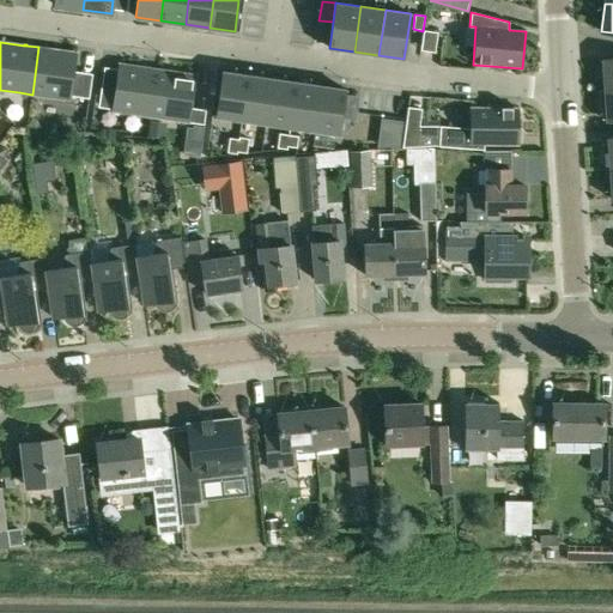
[(52,48),(52,49),(38,47),(32,95),(70,99),(72,91),(90,93),(92,79),(73,77),(77,53),(53,49),(54,48),(52,48)]
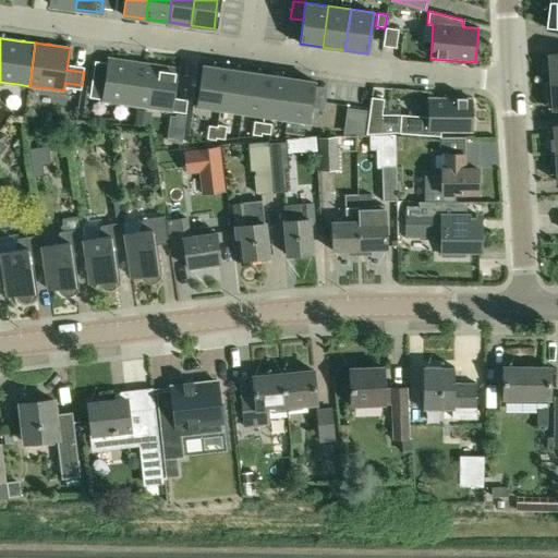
[(95,61),(89,97),(102,99),(101,101),(137,107),(144,62),(108,58),(107,63),(95,61)]
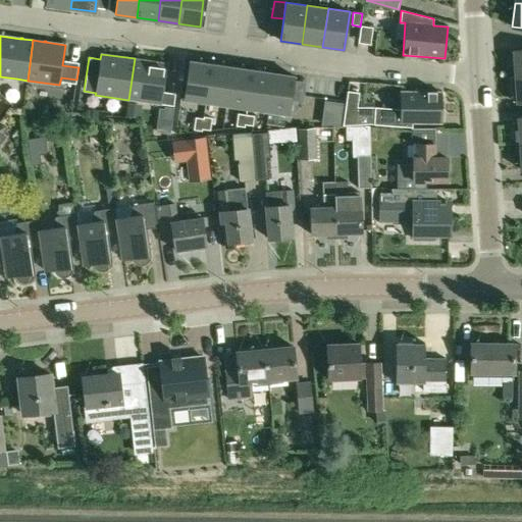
[(167,63),(135,58),(128,100),(173,106),(175,94),(163,92),(167,63)]
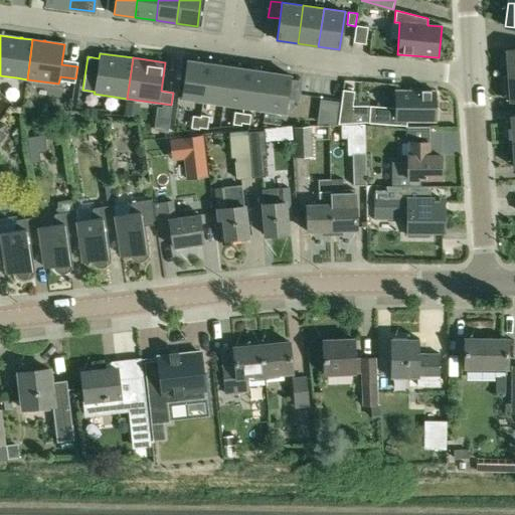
[(187,60),(182,98),(202,101),(208,63),(187,60)]
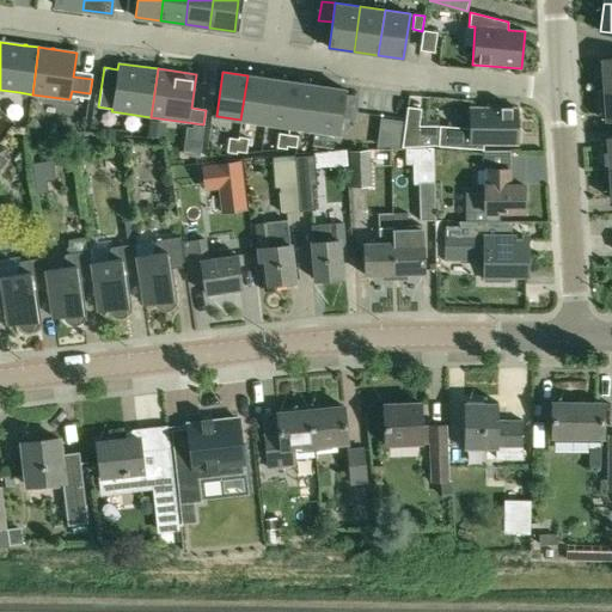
[(271,79),(248,75),(240,120),(265,123),(271,79)]
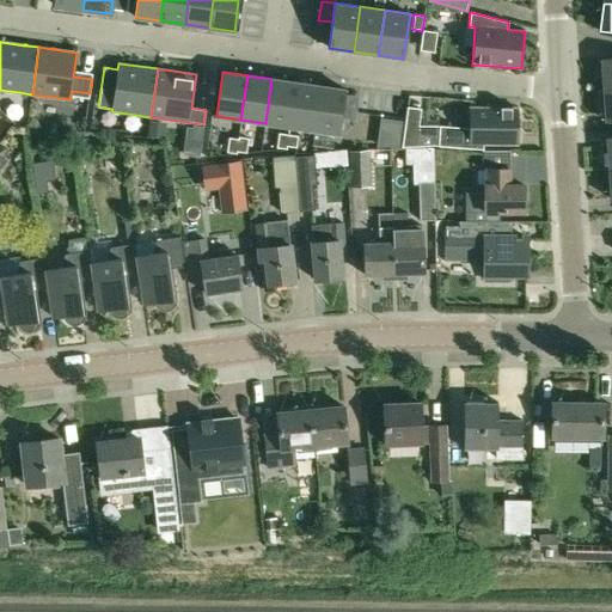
[(271,79),(265,123),(289,127),(297,83),(271,79)]
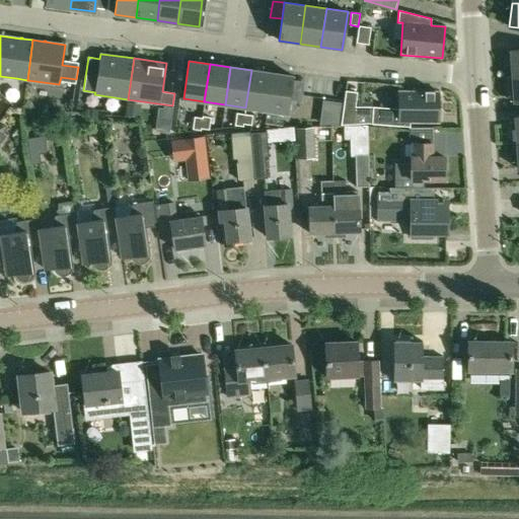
[(272,73),(251,70),(245,107),(267,110),(272,73)]
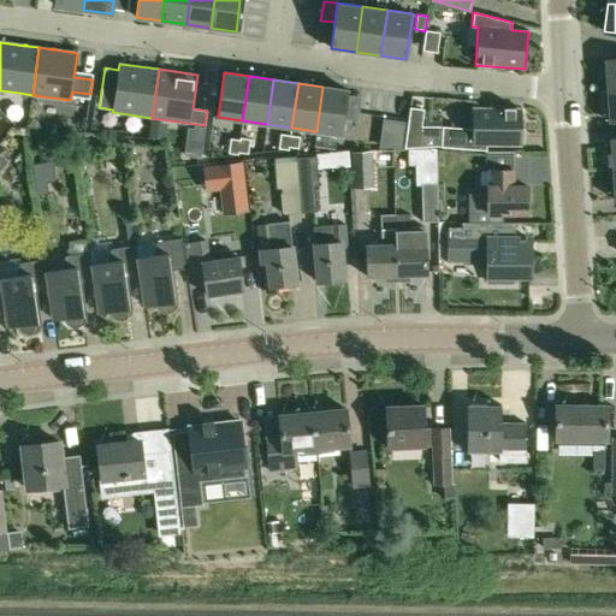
[(323,87),(317,131),(342,135),(348,90),(323,87)]
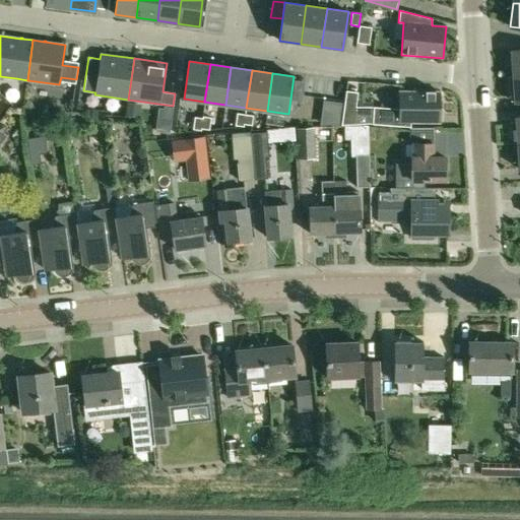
[(513,77),(508,78),(509,91),(514,91),(515,103),(519,103),(519,76),(513,77)]
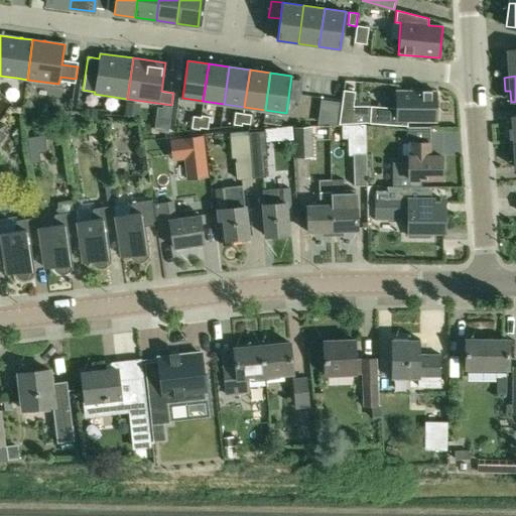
[(168,82),(166,92),(173,93),(174,93),(176,83),(168,82)]
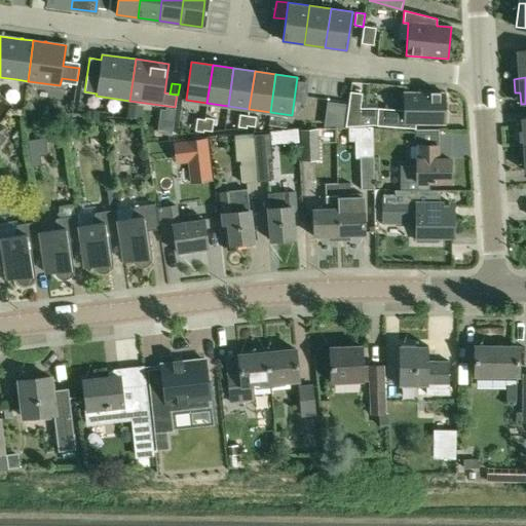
[(378,108),(377,125),(415,128),(415,124),(444,125),(445,94),(404,92),(404,110),(378,108)]
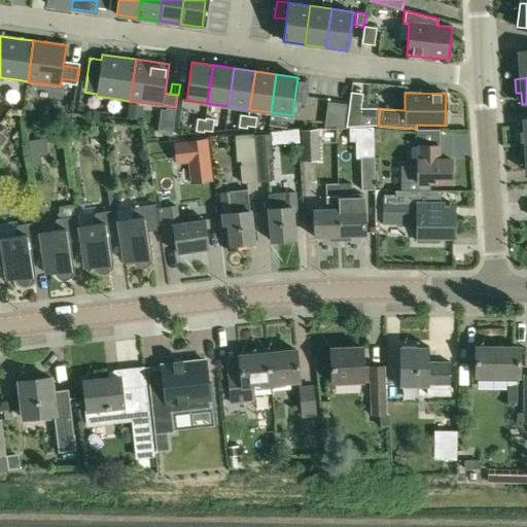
[(330,102),(328,116),(345,118),(347,104),(330,102)]
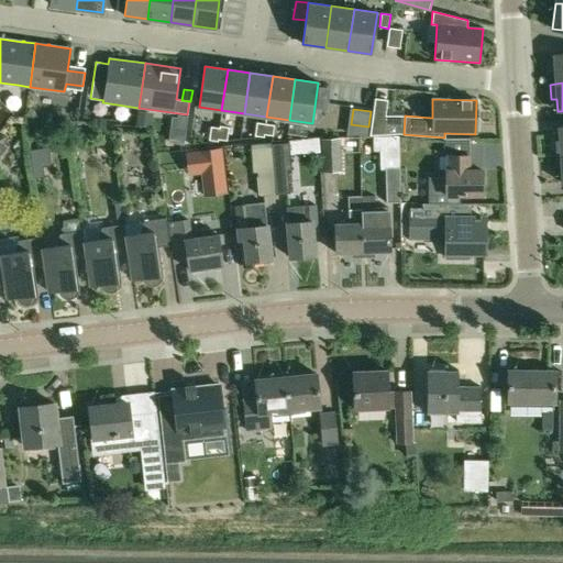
[(151,129),(153,118),(138,116),(135,127),(151,129)]
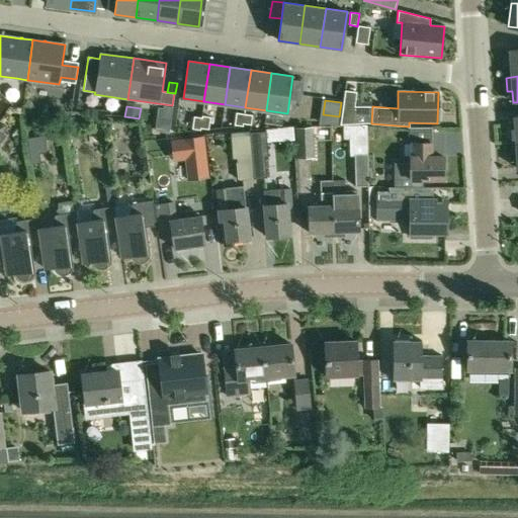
[(354,106),(352,123),(366,123),(371,123),(372,106),(354,106)]
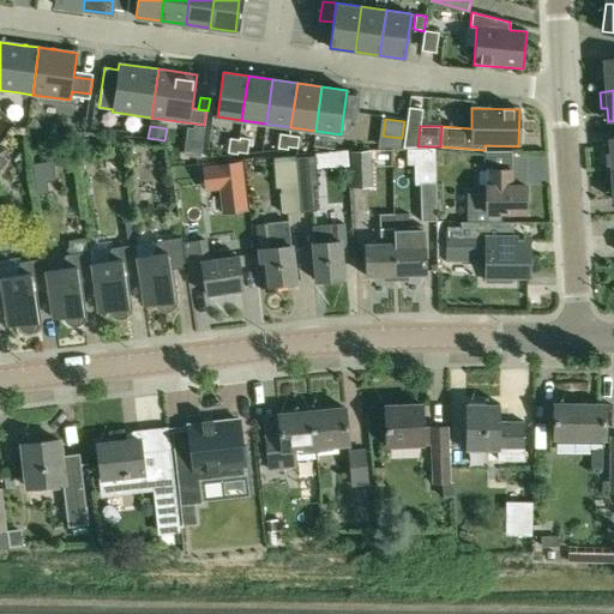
[(288,151),(288,148),(290,134),(280,133),(277,149),(288,151)]
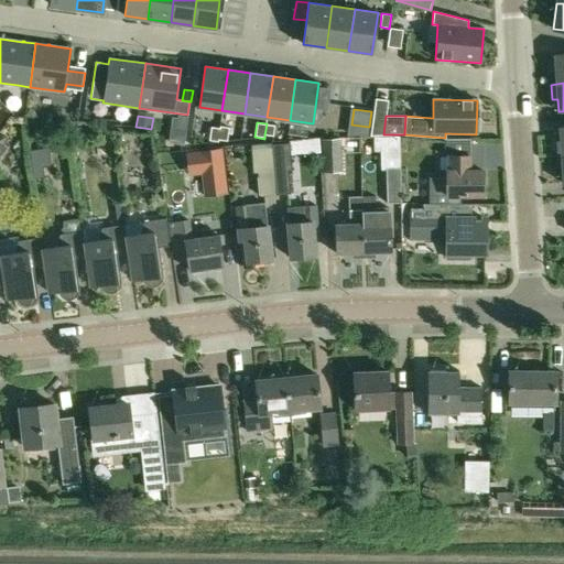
[(274,125),(267,123),(264,136),(272,137),(274,125)]
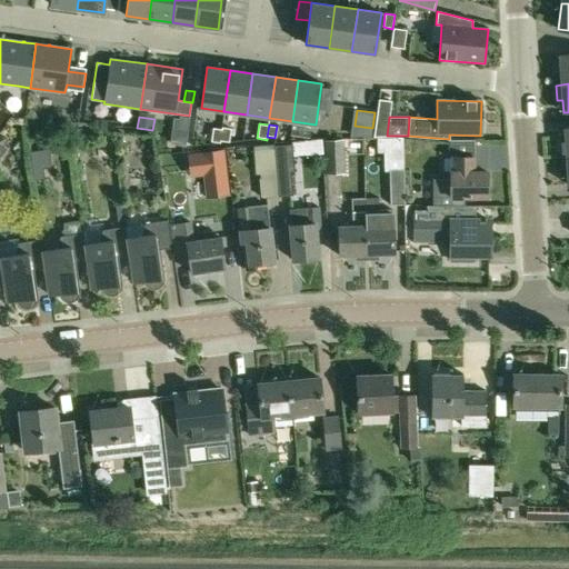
[(221,127),(221,129),(220,140),(229,142),(231,128),(221,127)]
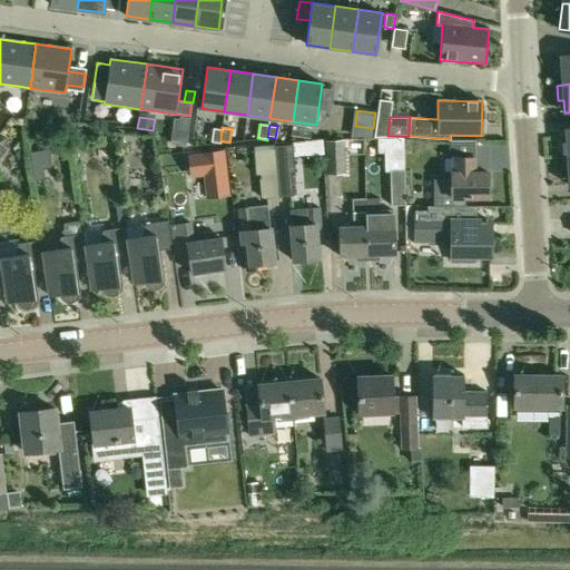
[(212,143),(219,144),(220,140),(222,129),(214,128),(212,143)]
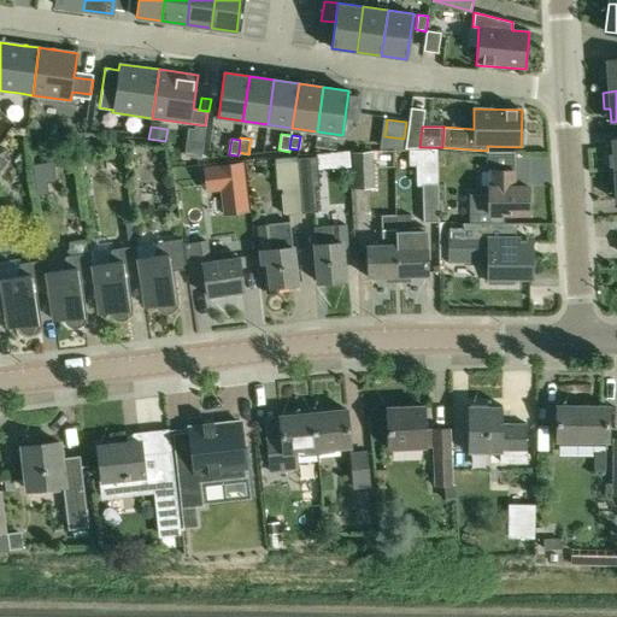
[(187,144),(186,156),(201,158),(203,156),(204,146),(187,144)]
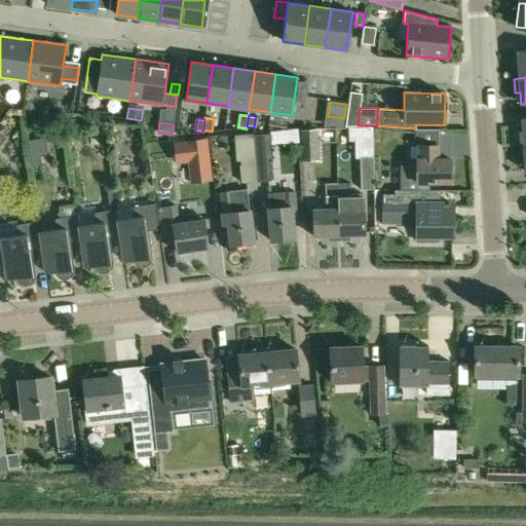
[(302,161),(320,160),(318,128),(301,129),(302,161)]
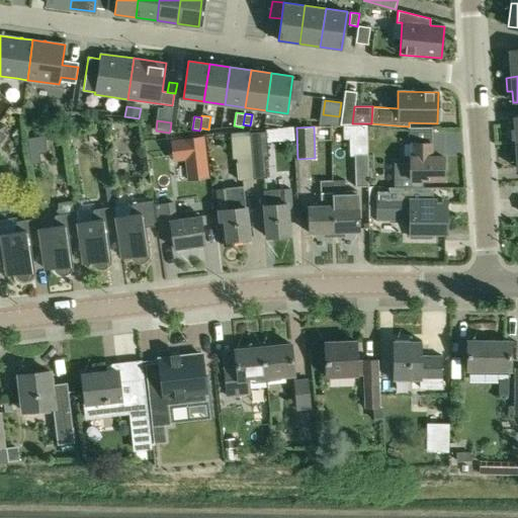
[(396,164),(396,187),(415,187),(415,179),(444,179),(443,157),(432,157),(432,144),(433,144),(433,140),(433,128),(409,128),(409,144),(413,144),(413,157),(411,157),(411,164),(396,164)]
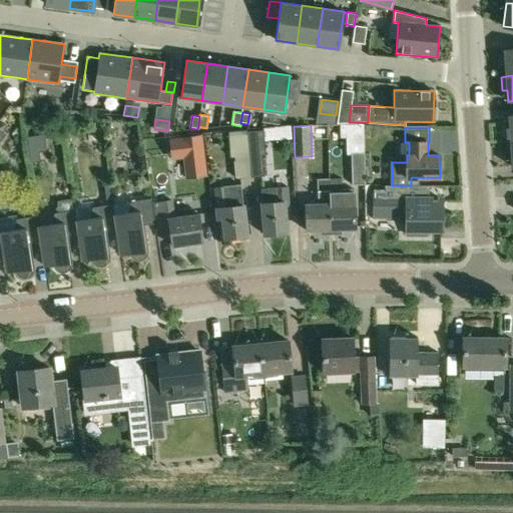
[(247,131),(249,152),(251,177),(265,176),(264,155),(267,155),(265,129),(247,131)]
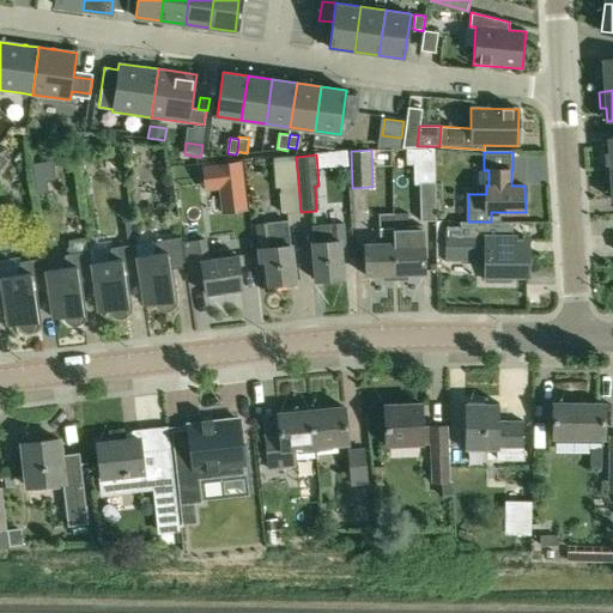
[(284,213),(301,212),(298,182),(296,157),(279,158),(273,158),(275,187),(281,187),(284,213)]
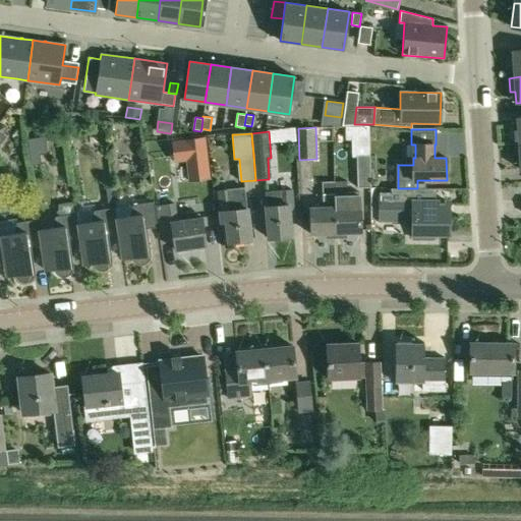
[(205,137),(186,139),(190,182),(209,180),(205,137)]
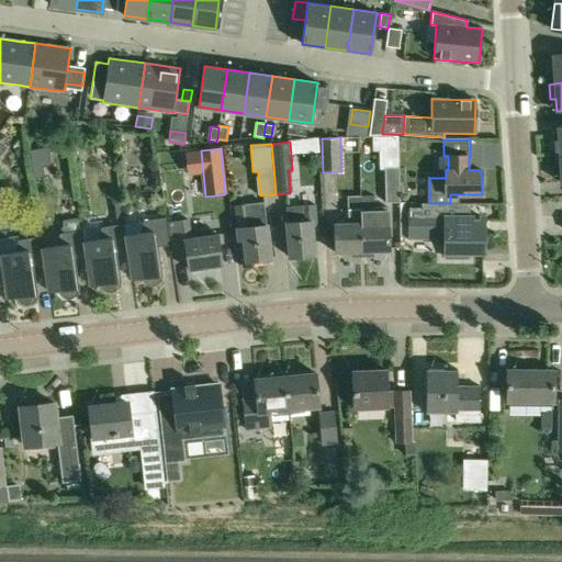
[(400,166),(386,167),(388,202),(401,202),(400,166)]
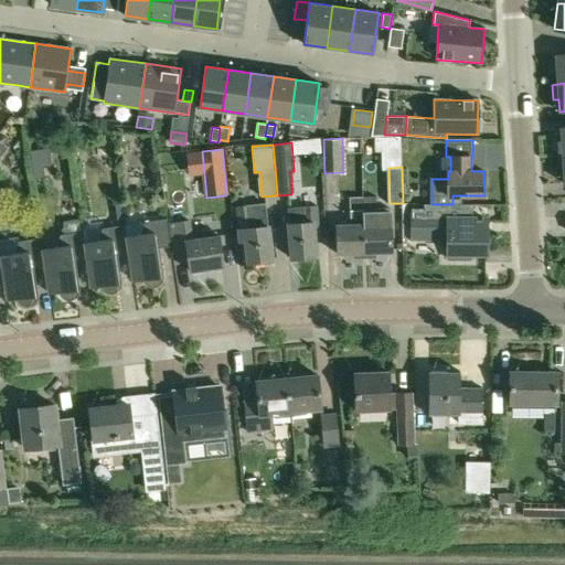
[(351,224),(337,225),(338,254),(365,253),(363,196),(350,198),(351,224)]
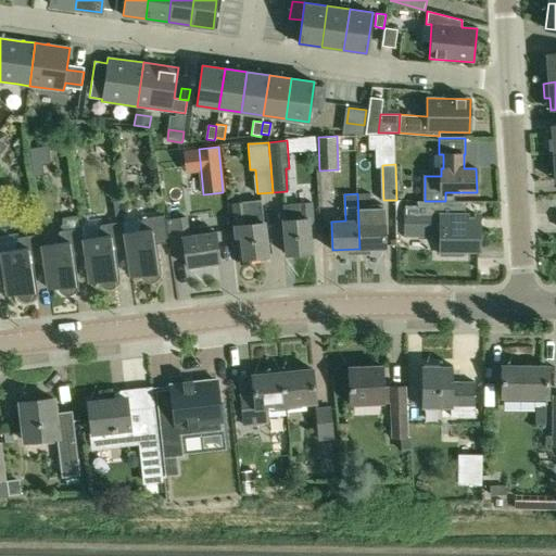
[(370,193),(357,193),(359,249),(369,249),(386,248),(384,219),(384,207),(383,204),(371,205),(370,193)]
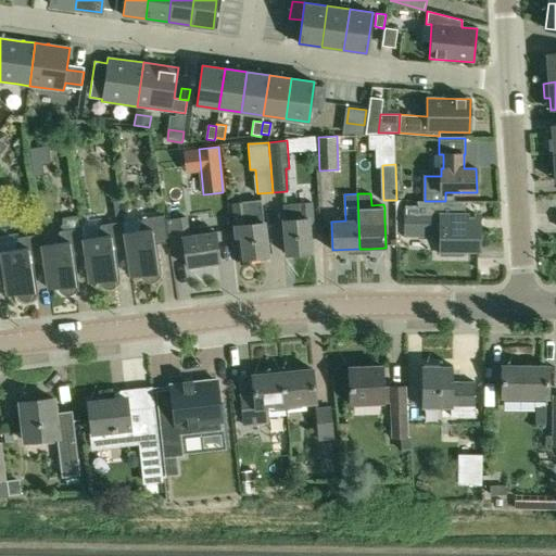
[(243,258),(268,256),(265,222),(264,223),(261,200),(232,203),(236,231),(240,231),(243,258)]
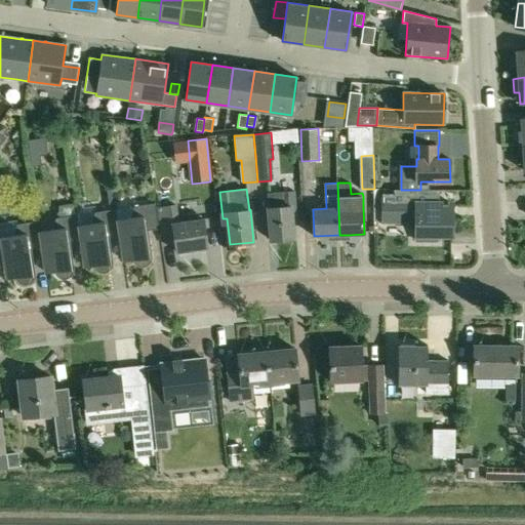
[(384,198),(384,220),(400,220),(400,212),(416,213),(416,221),(416,235),(416,242),(438,242),(438,235),(453,235),(453,204),(439,204),(439,190),(420,190),(401,190),(396,190),(396,194),(384,194),(384,198)]
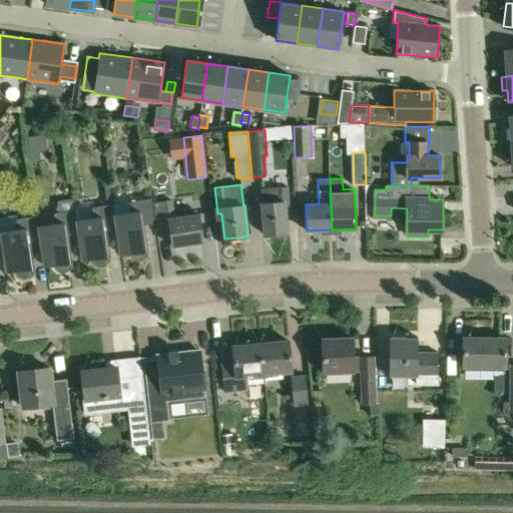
[(286,206),(290,206),(289,187),(263,189),(264,203),(262,203),(265,234),(288,232),(286,206)]
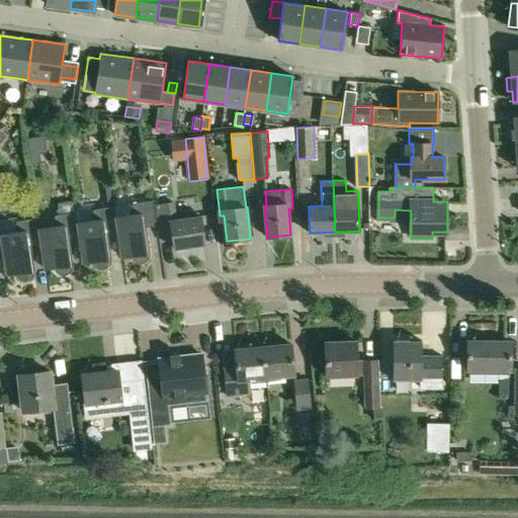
[(154,200),(133,203),(131,214),(116,217),(118,232),(122,256),(132,255),(132,257),(133,258),(134,260),(135,261),(136,262),(138,262),(139,263),(141,263),(142,263),(144,262),(146,262),(147,261),(148,260),(149,258),(150,257),(150,255),(150,254),(150,252),(148,238),(146,238),(144,228),(157,226),(154,200)]
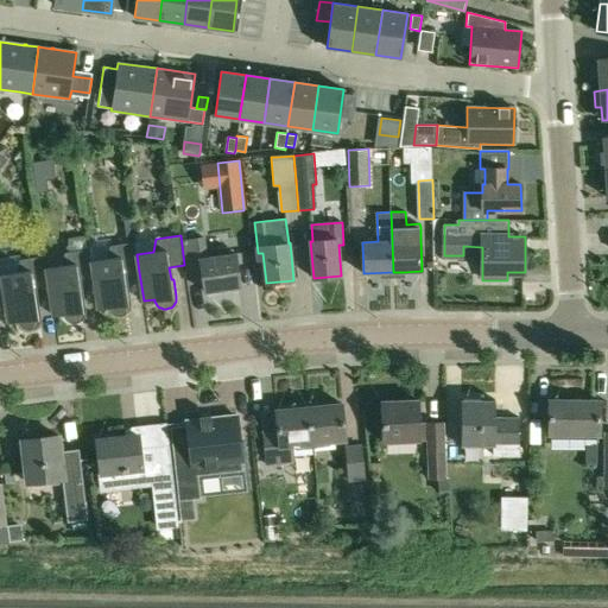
[(206,238),(183,240),(188,270),(202,268),(206,292),(241,286),(236,253),(209,257),(206,238)]
